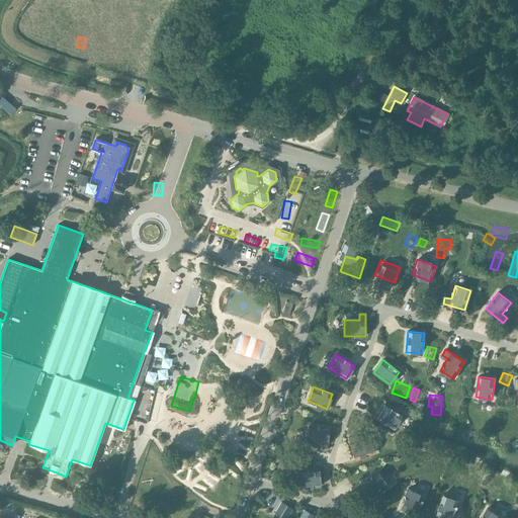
[(444,399),(441,409),(447,412),(451,402),(444,399)]
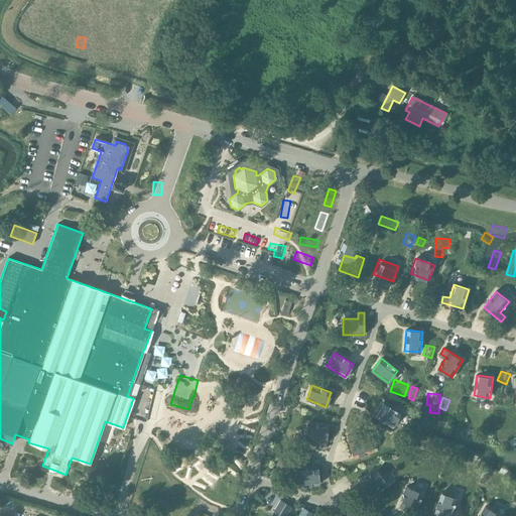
[(445,420),(455,422),(462,400),(453,397),(445,420)]
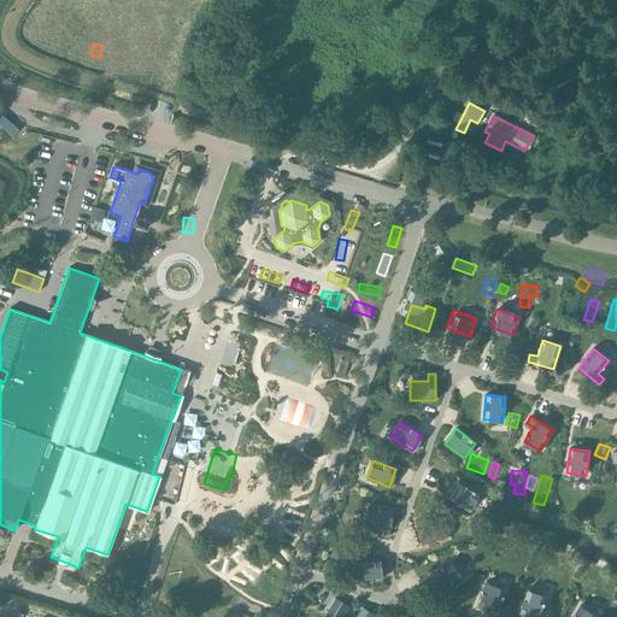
[(469,510),(479,494),(458,481),(448,498),(469,510)]
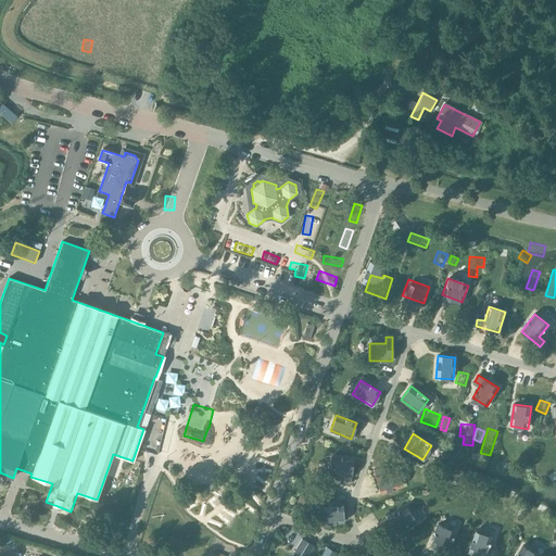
[(506,451),(514,452),(516,437),(509,436),(506,451)]
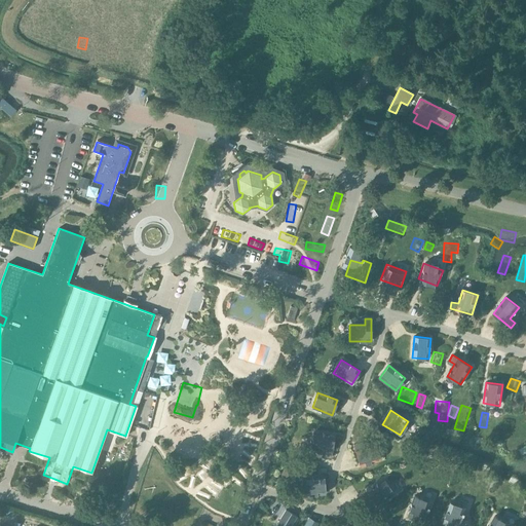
[(496,416),(493,424),(500,426),(503,418),(496,416)]
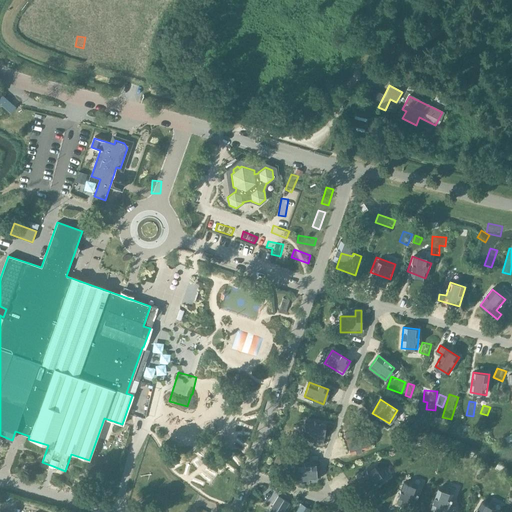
[(489,407),(483,430),(491,432),(497,409),(489,407)]
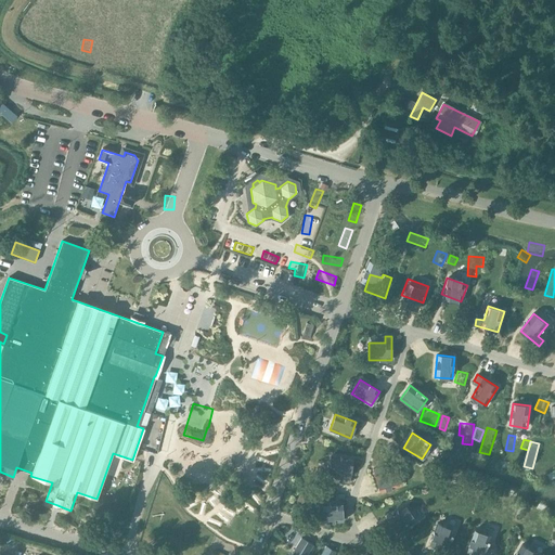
[(349,483),(352,460),(331,456),(328,474),(344,476),(343,482),(349,483)]
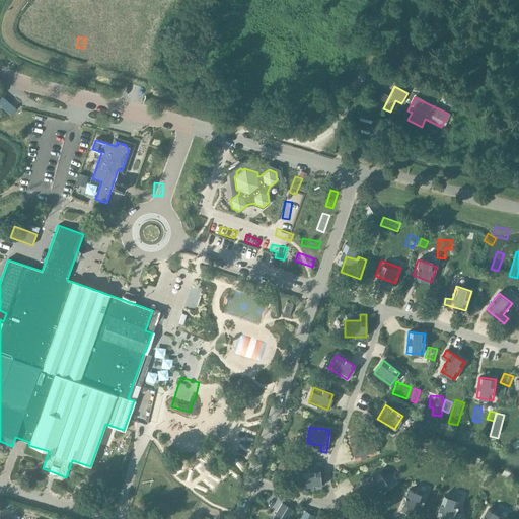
[(370,438),(364,440),(362,435),(349,440),(355,459),(375,453),(370,438)]
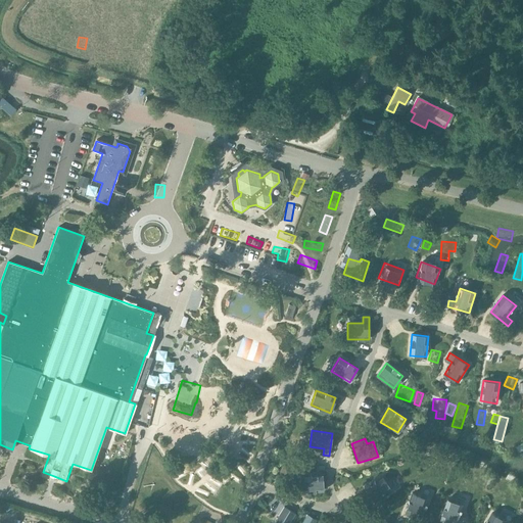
[(143,463),(158,468),(160,461),(145,456),(143,463)]
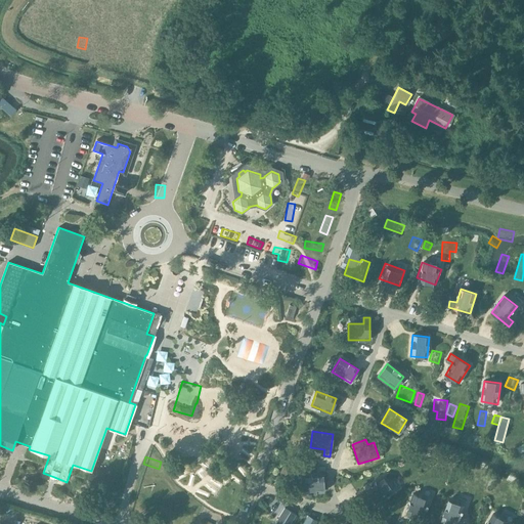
[(178,467),(176,475),(187,477),(189,469),(178,467)]
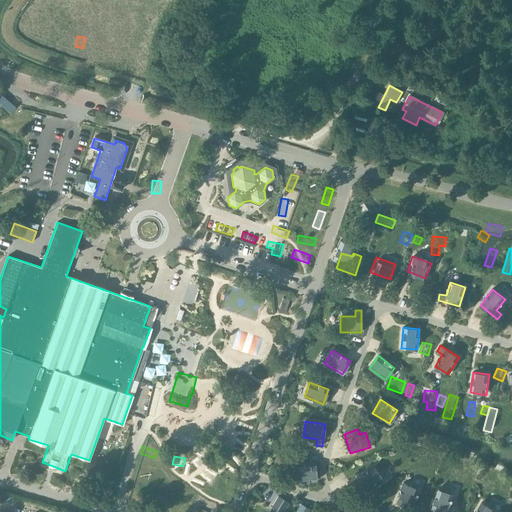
[(209,474),(211,466),(194,462),(193,470),(209,474)]
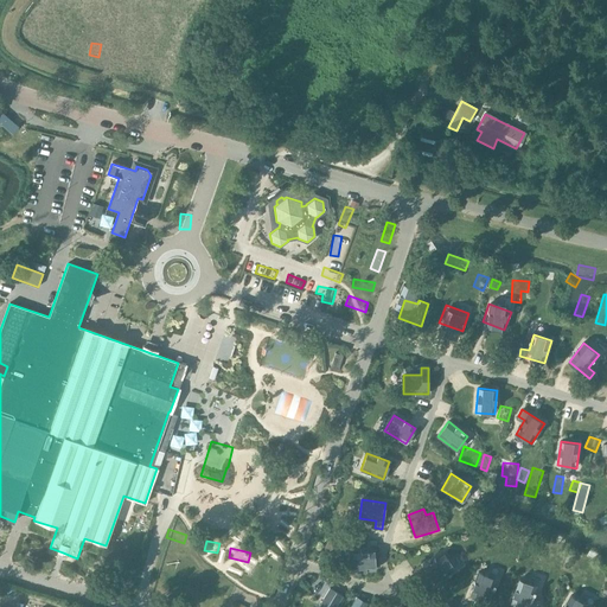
[(375,570),(374,551),(350,553),(351,572),(375,570)]
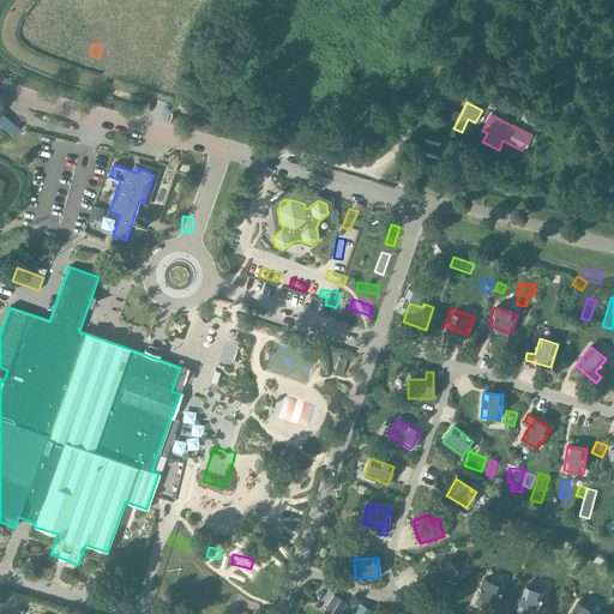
[(459,575),(449,560),(429,573),(440,589),(459,575)]
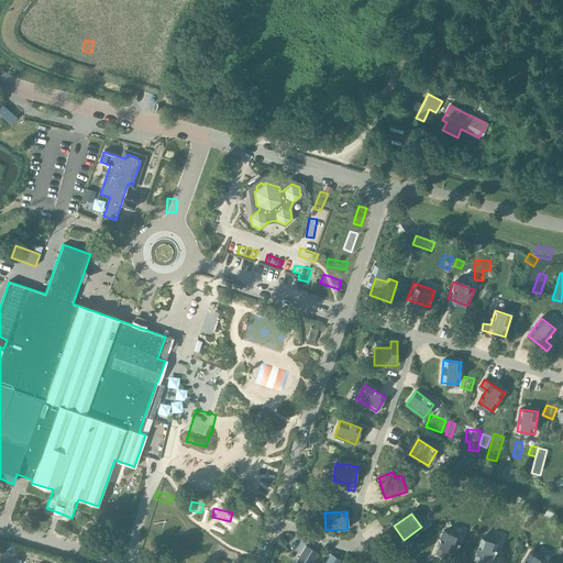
[(177,526),(196,529),(198,521),(178,517),(177,526)]
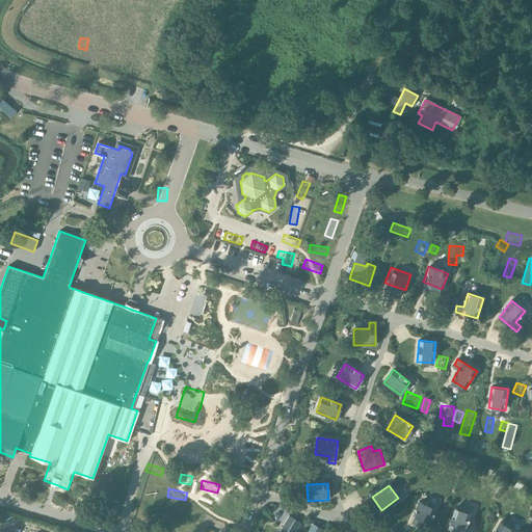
[(234,498),(236,490),(229,488),(227,495),(234,498)]
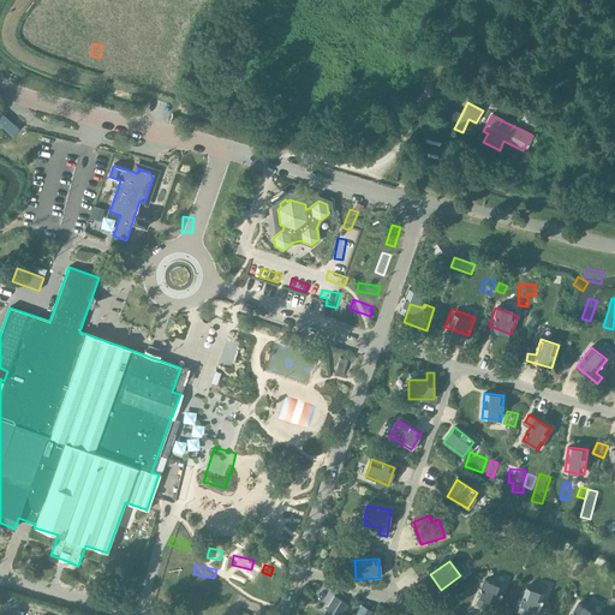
[(225,581),(244,587),(246,579),(227,573),(225,581)]
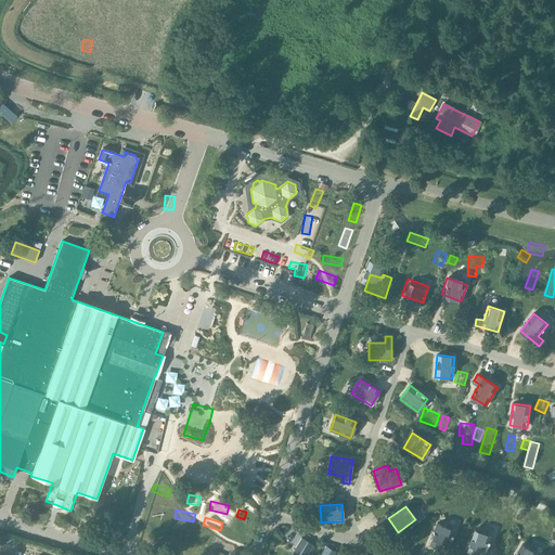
[(446,550),(453,529),(438,524),(429,544),(446,550)]
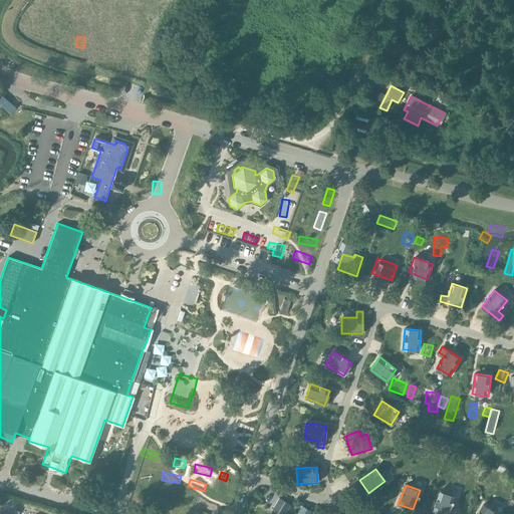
[(441,491),(434,510),(445,513),(456,513),(460,504),(454,502),(456,496),(441,491)]
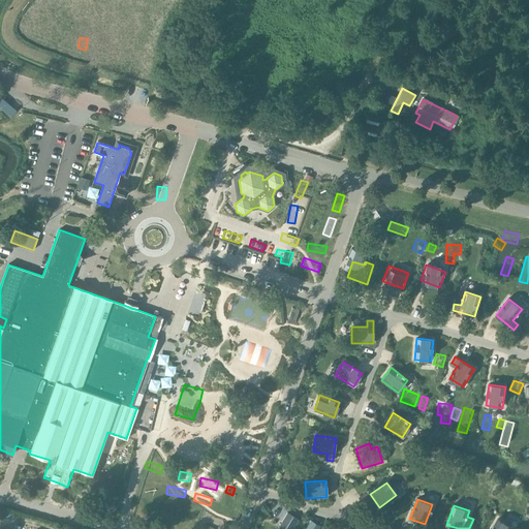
[(287,512),(277,528),(292,528),(299,520),(287,512)]
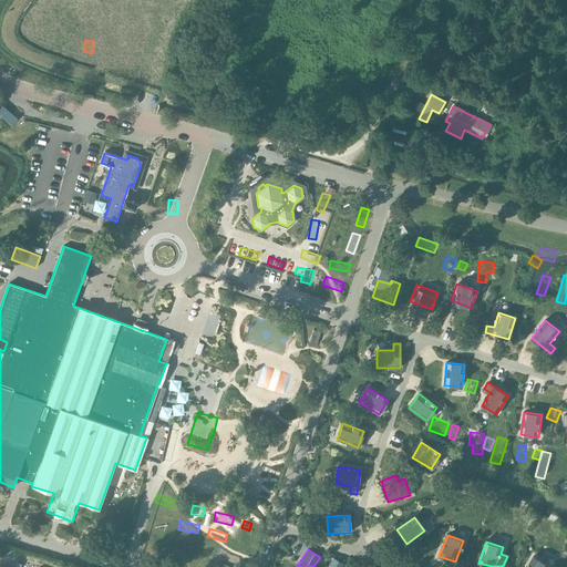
[(31,566),(38,566),(41,557),(19,550),(16,562),(31,566)]
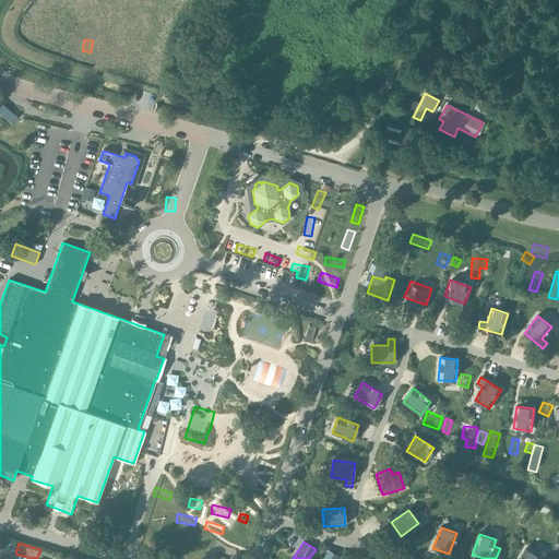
[(539,558),(542,557),(526,548),(520,558),(539,558)]
